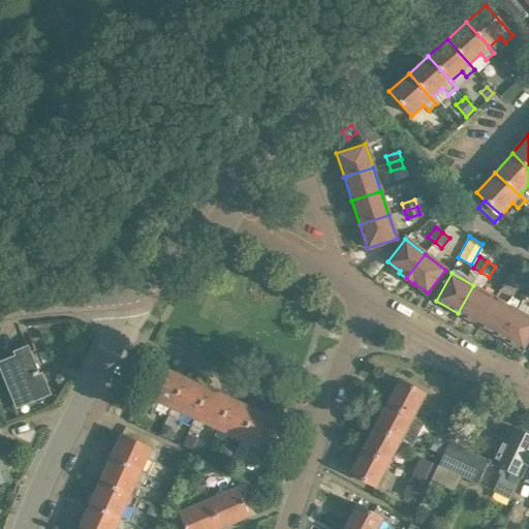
[(458,313),(479,325),(495,298),(473,285),(458,313)]
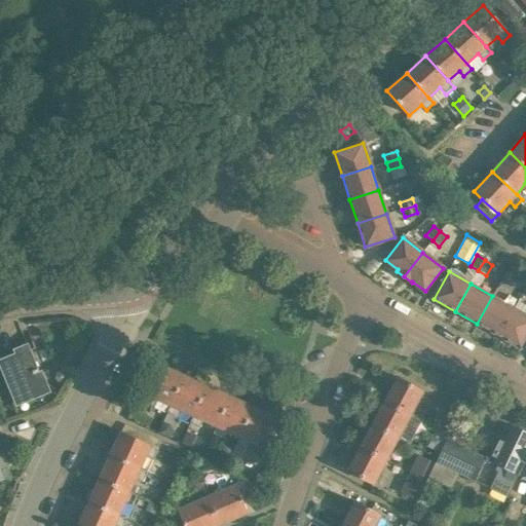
[(477,324),(498,336),(515,308),(492,296),(477,324)]
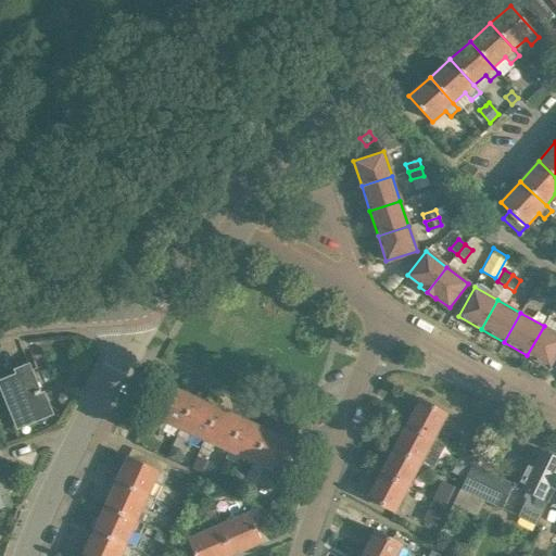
[(555,332),(544,326),(527,355),(551,368),(555,357),(555,332)]
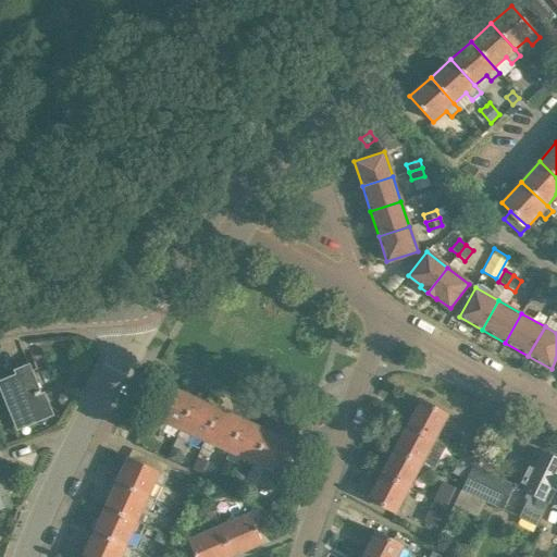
[(16,375),(0,381),(0,386),(20,434),(51,421),(31,369),(29,370),(27,364),(14,370),(16,375)]
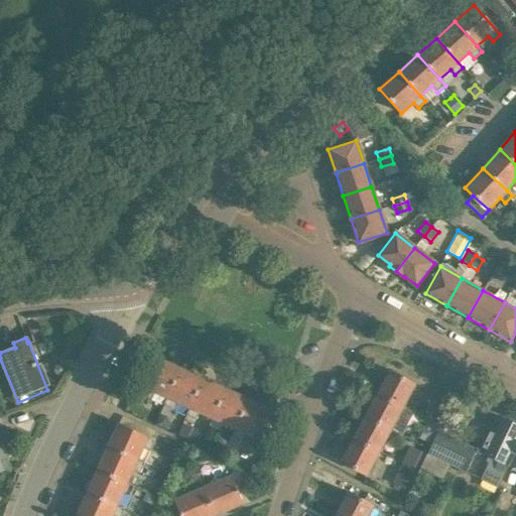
[(166,398),(180,368),(158,358),(141,395),(151,399),(154,392),(166,398)]
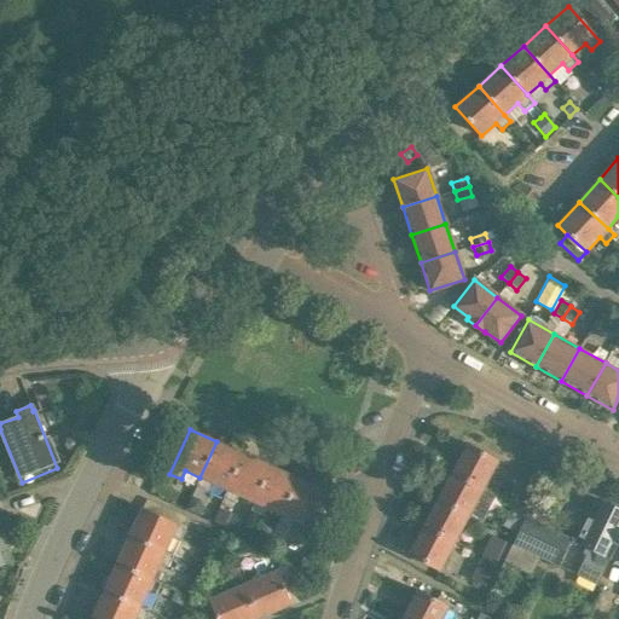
[(213,482),(227,490),(244,453),(217,441),(200,478),(196,486),(209,491),(213,482)]
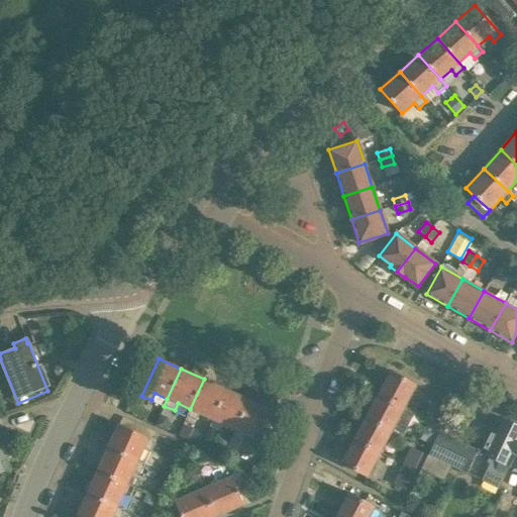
[(390,371),(378,394),(404,408),(416,385),(390,371)]
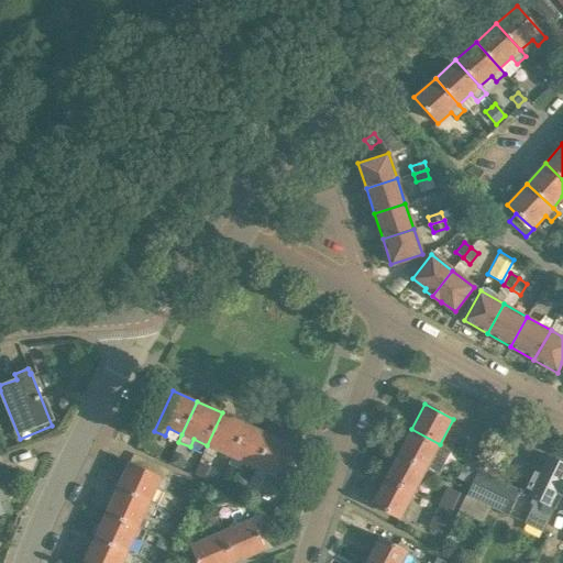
[(247,424),(222,412),(207,445),(203,453),(216,457),(218,451),(232,457),(247,424)]
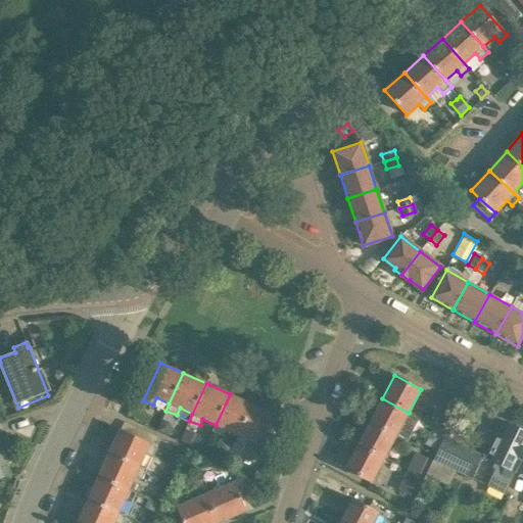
[(239,435),(252,405),(230,394),(216,425),(212,431),(223,435),(226,429),(239,435)]
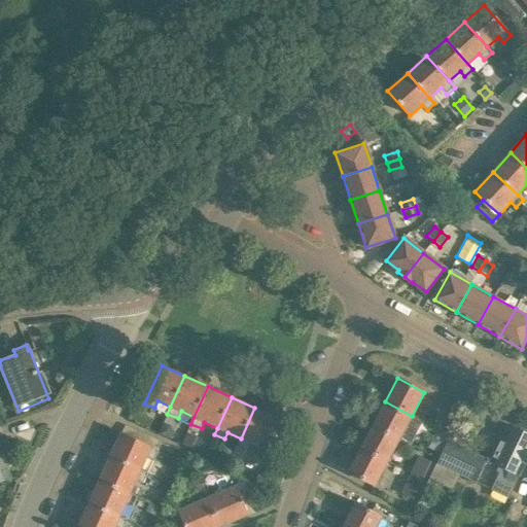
[(385,401),(373,425),(398,438),(398,440),(410,446),(422,421),(412,416),(385,401)]
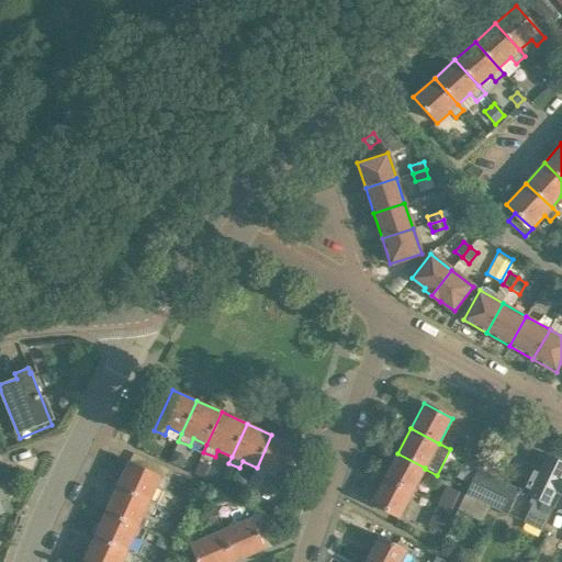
[(257,468),(254,474),(262,479),(263,480),(267,472),(282,479),(298,446),(271,435),(257,468)]
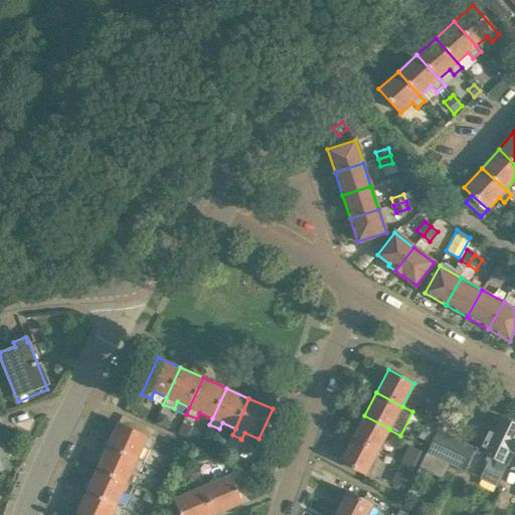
[(166,430),(169,423),(166,416),(160,413),(154,424),(166,430)]
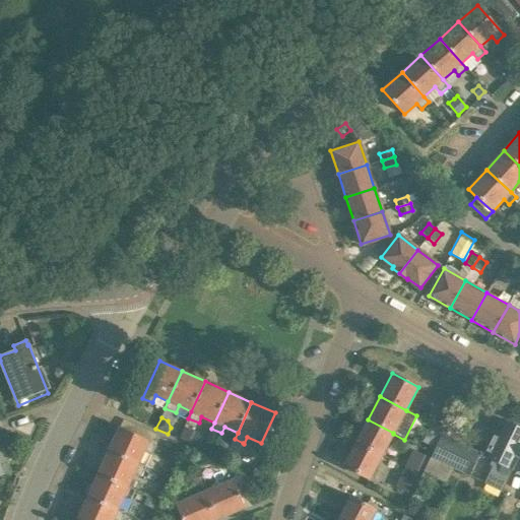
[(368,419),(354,442),(381,456),(393,434),(393,433),(368,419)]
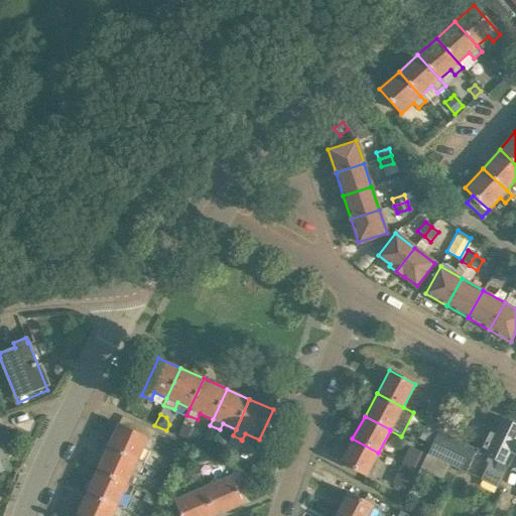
[(481,480),(496,488),(515,447),(515,424),(499,416),(481,450),(492,457),(481,480)]
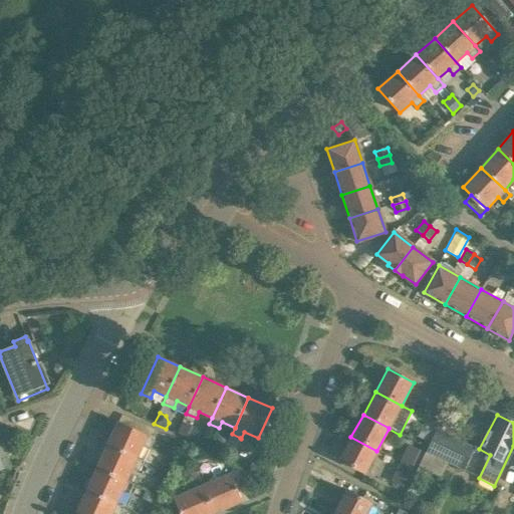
[(439,423),(427,418),(417,437),(429,443),(439,423)]
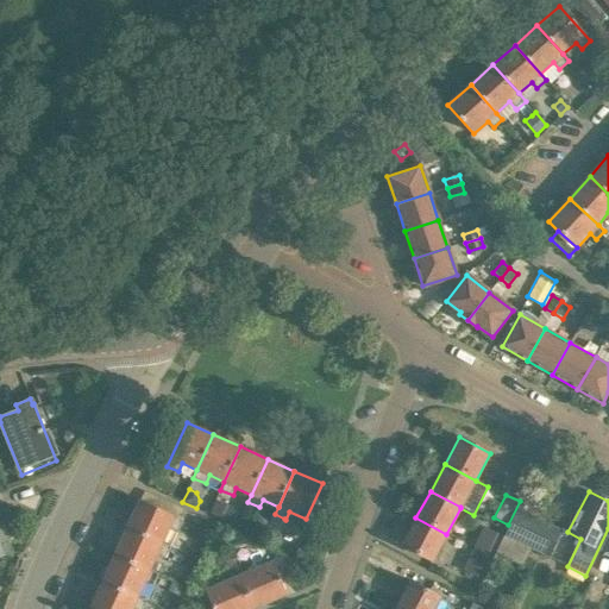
[(140,501),(127,528),(163,544),(170,528),(177,532),(183,520),(140,501)]
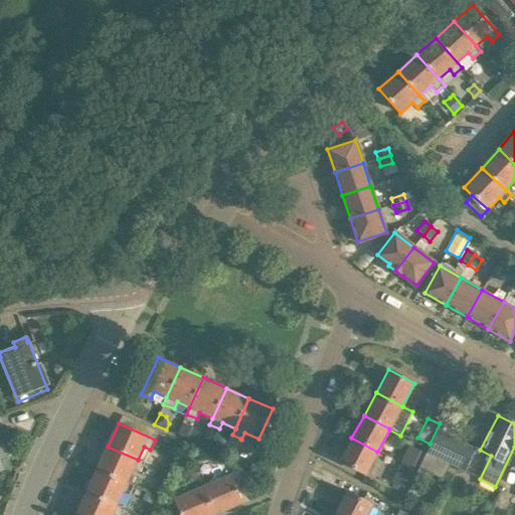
[(426,454),(464,472),(475,449),(438,431),(426,454)]
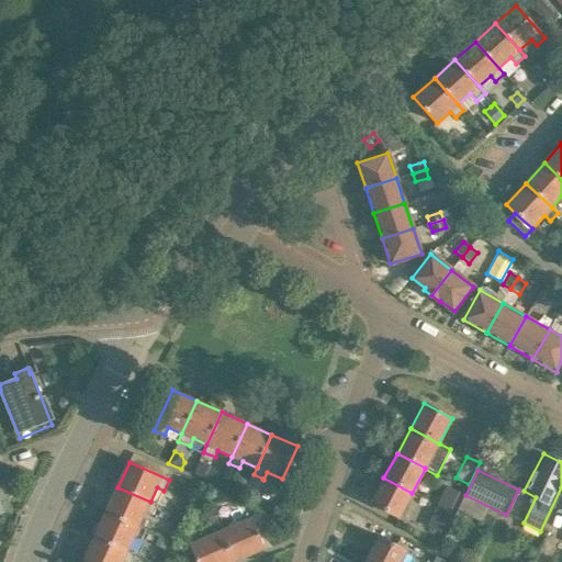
[(262,479),(254,474),(249,484),(258,487),(262,479)]
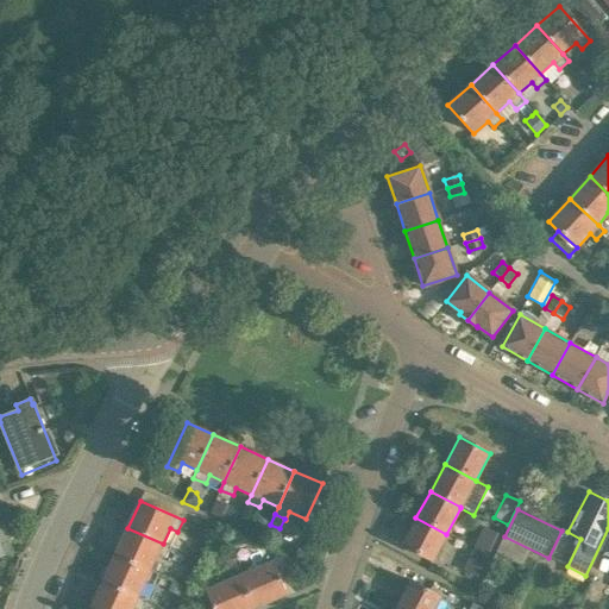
[(446,534),(415,518),(401,545),(432,562),(446,534)]
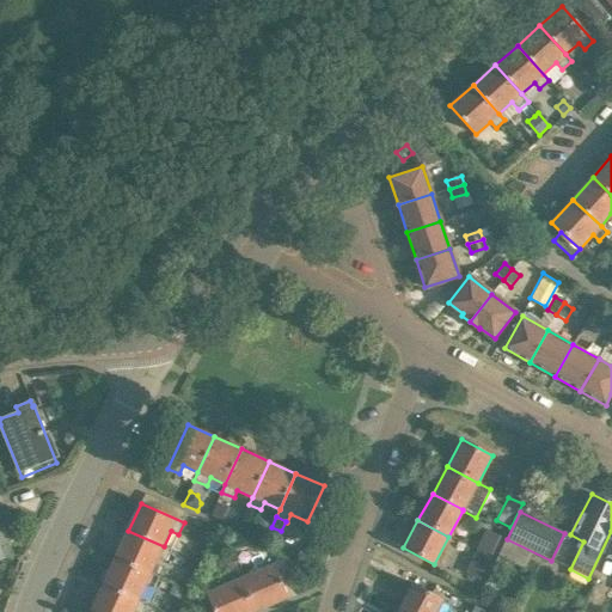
[(485,530),(476,550),(490,557),(500,537),(485,530)]
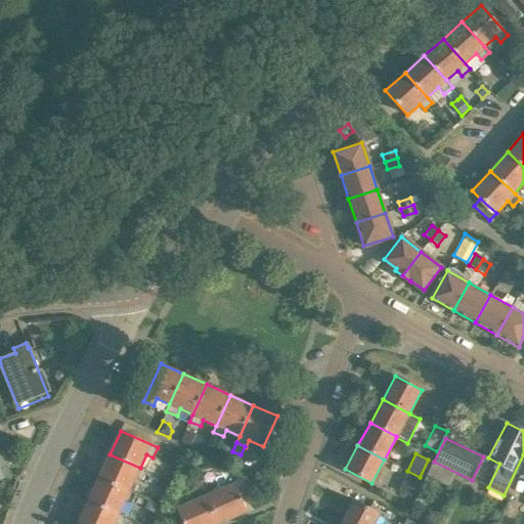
[(146,471),(140,468),(110,454),(99,477),(129,490),(135,478),(142,481),(146,471)]
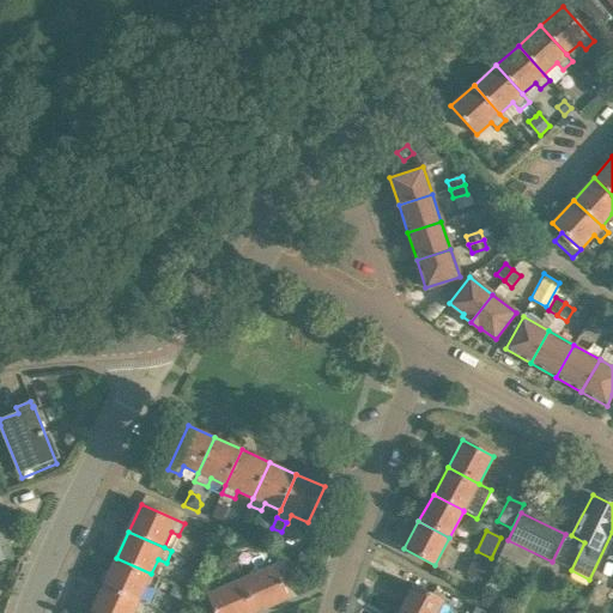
[(231,553),(246,547),(242,539),(228,545),(231,553)]
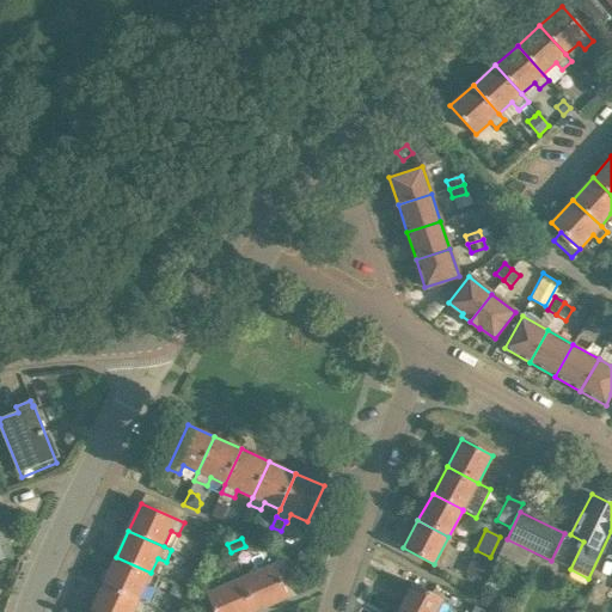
[(490,557),(476,550),(465,573),(479,580),(490,557)]
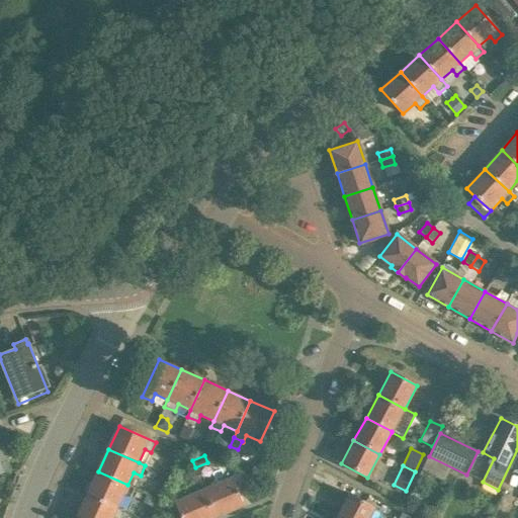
[(98,471),(87,495),(117,509),(123,495),(131,498),(135,488),(127,485),(98,471)]
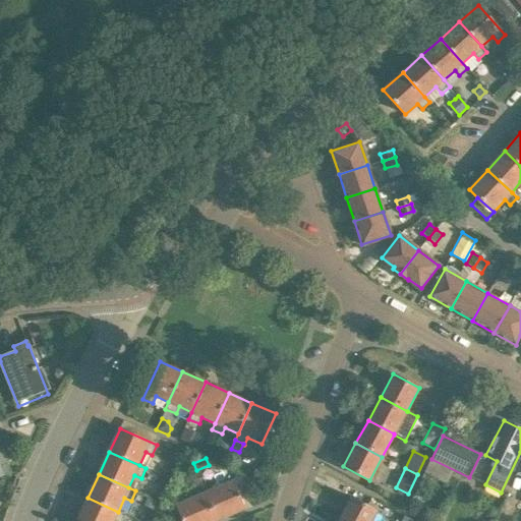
[(234,480),(205,493),(217,520),(246,509),(234,480)]
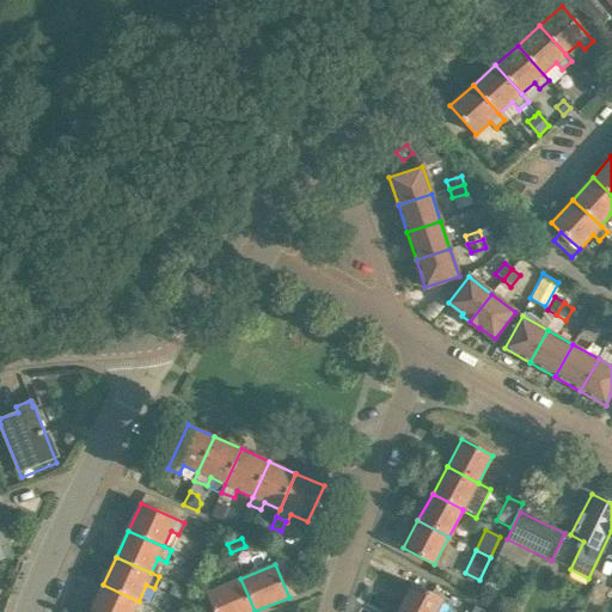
[(255,611),(240,579),(207,594),(214,611),(255,611)]
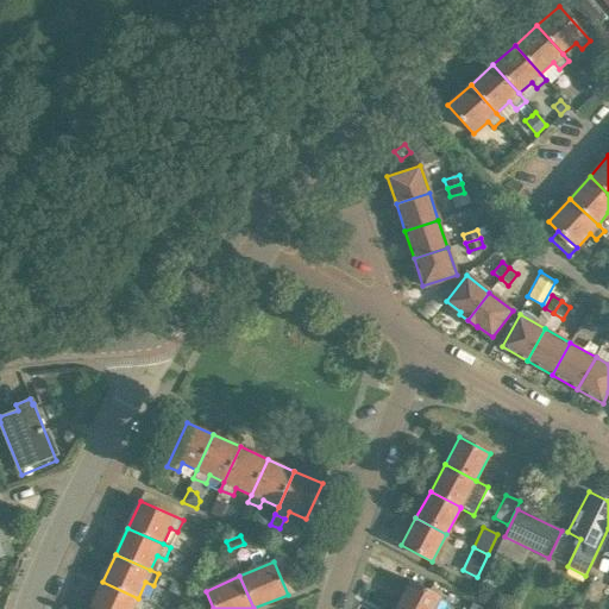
[(410,581),(396,608),(399,608),(434,608),(441,597),(410,581)]
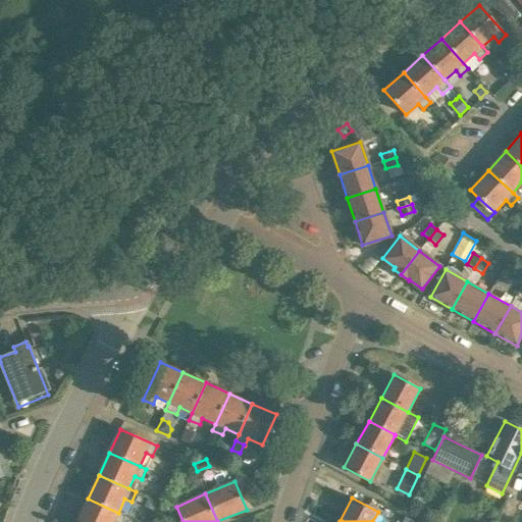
[(88,499),(77,521),(80,521),(121,521),(124,516),(118,513),(88,499)]
